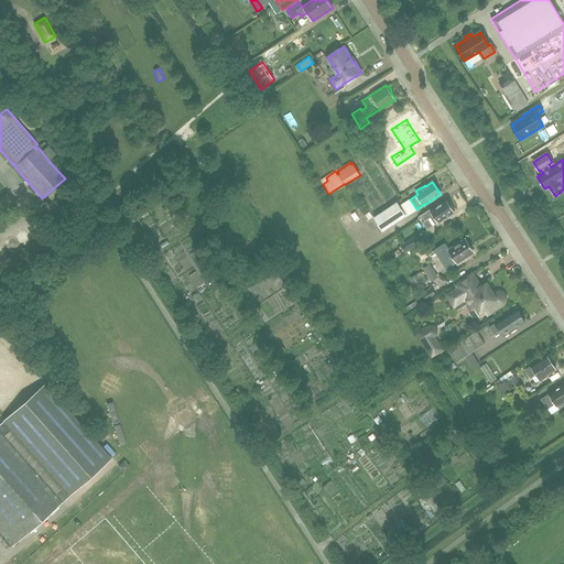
[(431,209),(421,215),(425,221),(431,218),(435,225),(454,212),(446,201),(431,210),(431,209)]
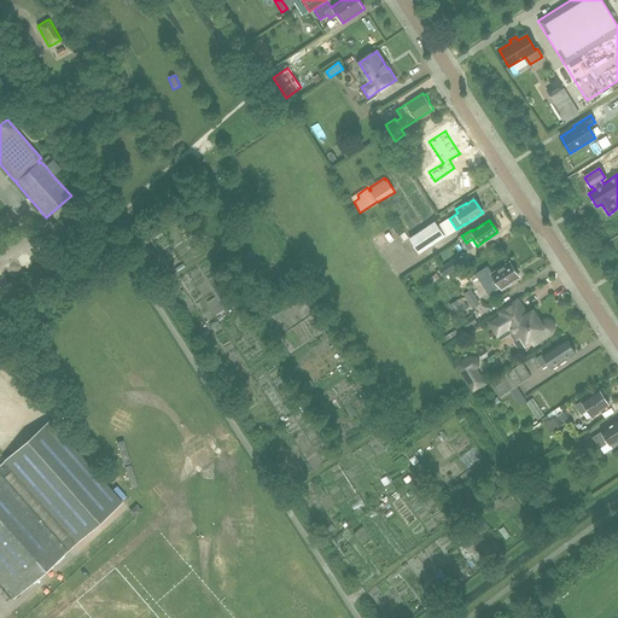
[(435,221),(409,238),(419,254),(444,237),(437,226),(435,221)]
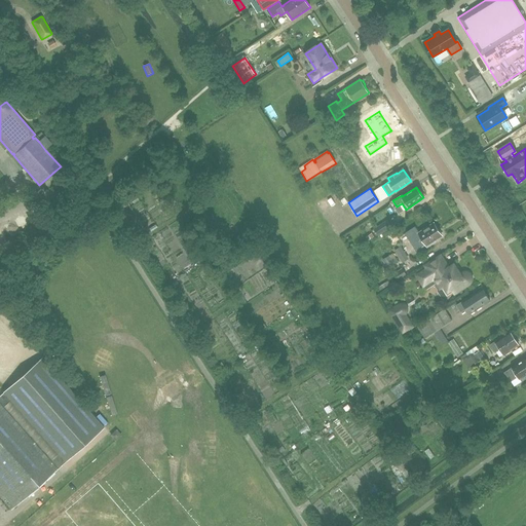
[(392,226),(387,220),(373,229),(378,235),(392,226)]
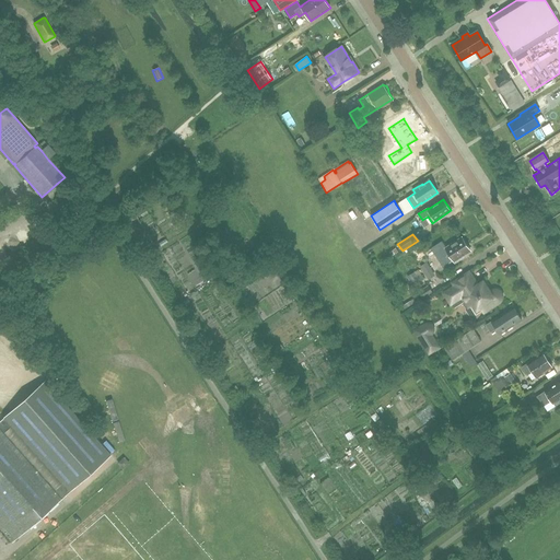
[(462,237),(446,248),(442,242),(431,248),(443,268),(453,261),(455,264),(464,257),(463,256),(469,252),(466,247),(468,246),(462,237)]
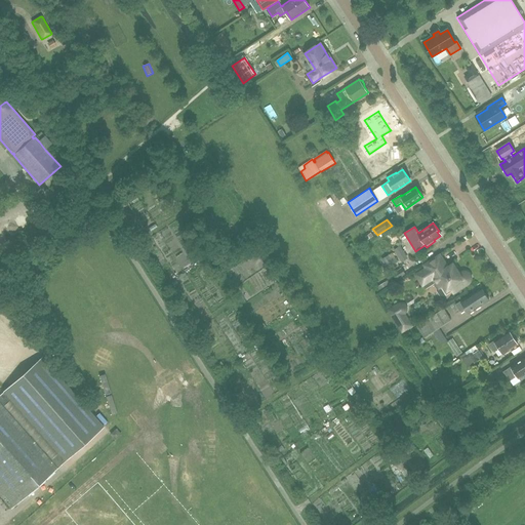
[(403,252),(400,247),(394,250),(398,256),(403,252)]
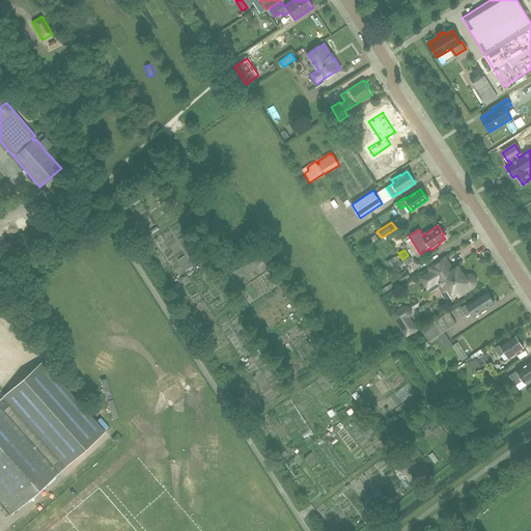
[(386,262),(391,272),(399,267),(394,257),(386,262)]
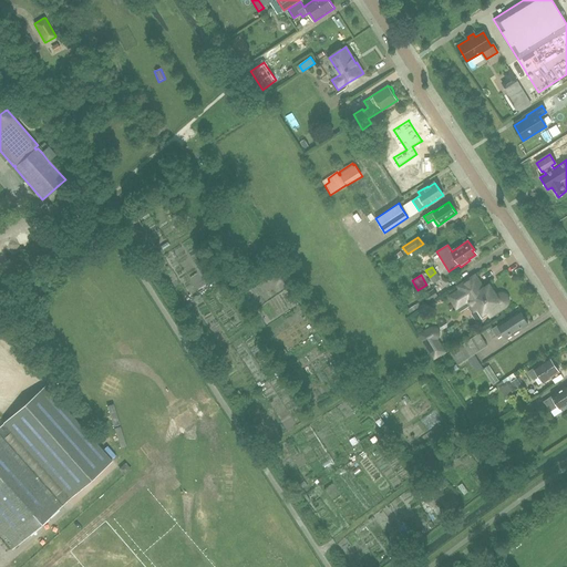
[(474,311),(478,309),(483,317),(487,313),(490,316),(505,307),(507,305),(507,302),(508,299),(507,297),(505,296),(503,295),(501,295),(498,296),(493,299),(491,295),(491,294),(492,292),(492,290),(491,289),(491,288),(488,287),(487,287),(486,288),(483,289),(475,277),(459,287),(461,290),(450,297),(456,308),(467,300),(474,311)]
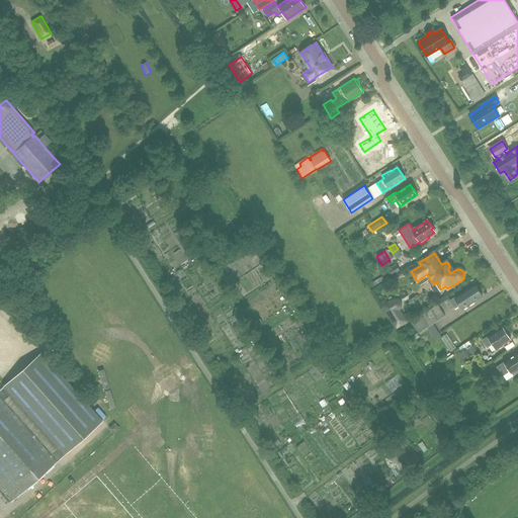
[(389,266),(391,268),(386,270),(387,272),(381,275),(382,276),(378,279),(381,283),(391,277),(400,271),(396,264),(395,265),(394,263),(389,266)]
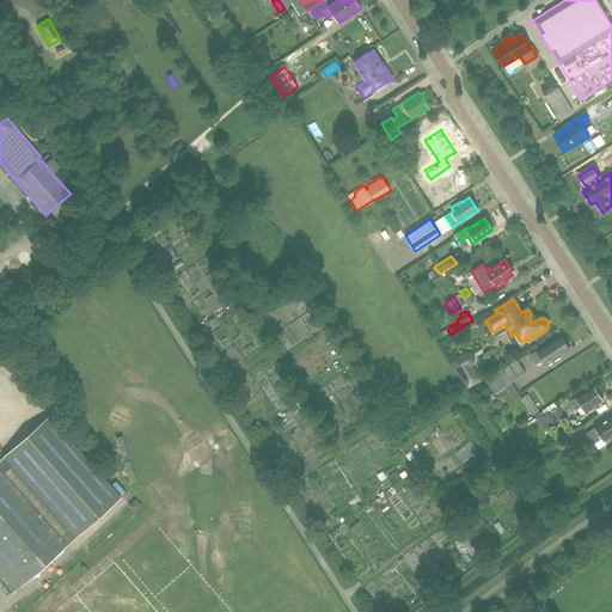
[(543,359),(546,366),(570,350),(561,336),(537,352),(531,355),(537,362),(539,361),(543,359)]
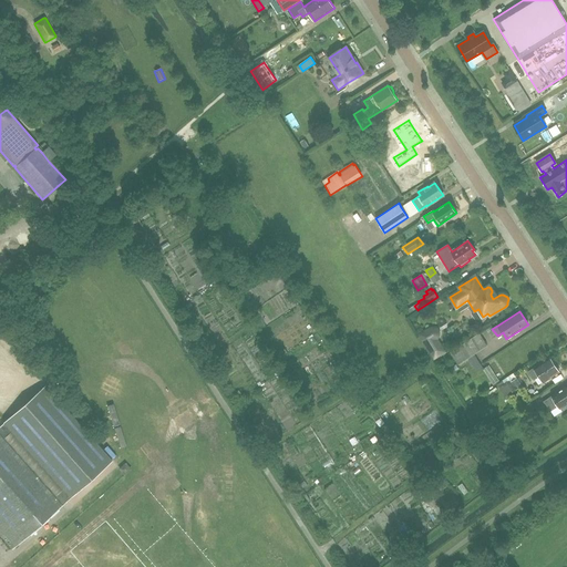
[(418,334),(434,360),(446,352),(439,339),(440,337),(440,336),(440,332),(440,330),(437,328),(435,327),(432,327),(430,327),(418,334)]
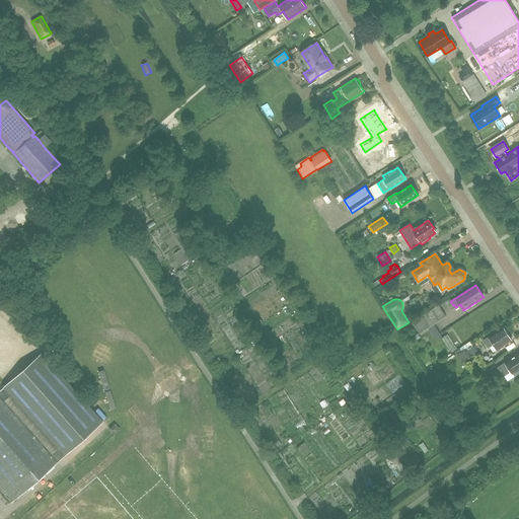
[(442,336),(435,324),(446,317),(439,305),(412,322),(420,335),(429,328),(436,340),(442,336)]
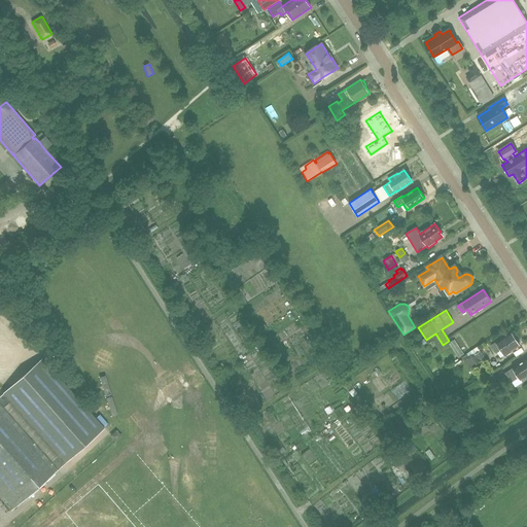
[(520,346),(511,331),(496,342),(491,346),(496,352),(501,349),(504,355),(520,346)]
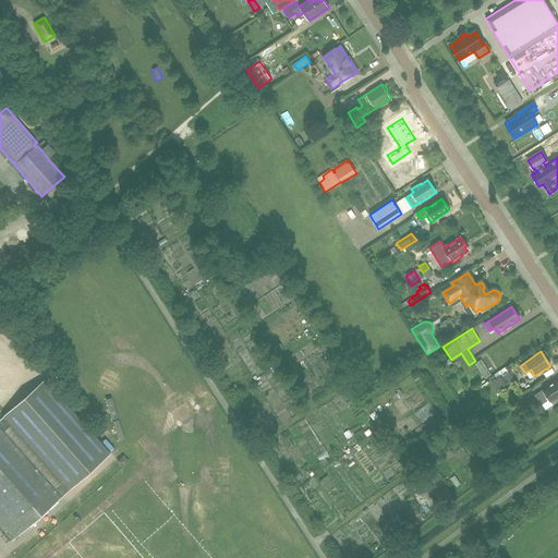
[(506,383),(507,384),(508,385),(513,380),(508,372),(502,376),(498,379),(501,385),(506,383)]
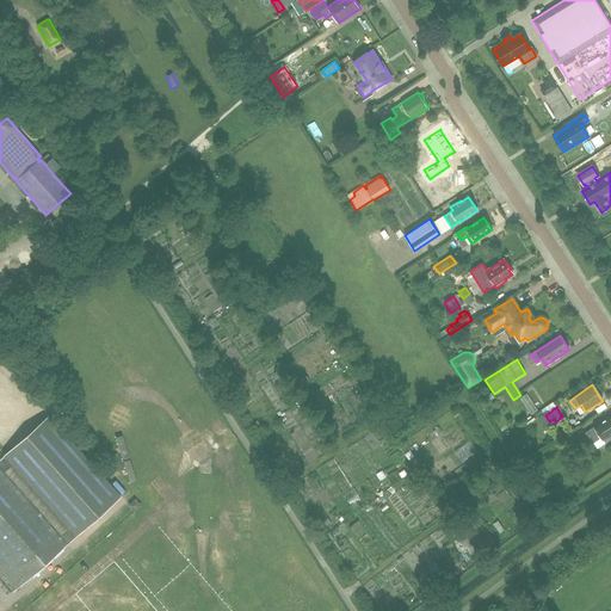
[(604,442),(610,436),(610,415),(586,432),(593,443),(602,438),(604,442)]
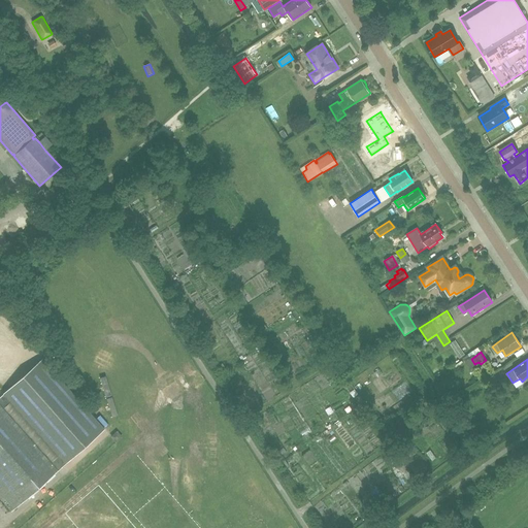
[(0,499),(10,512),(57,470),(103,429),(41,360),(0,396),(0,499)]
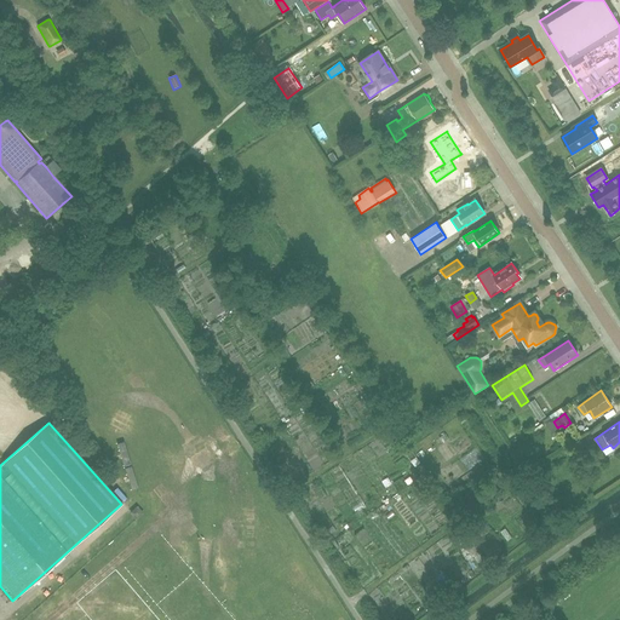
[(583,438),(573,446),(577,451),(572,454),(577,461),(581,459),(589,454),(584,447),(587,445),(583,438)]
